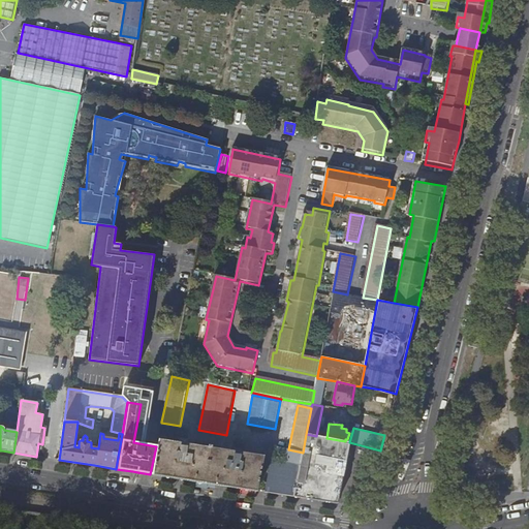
[(337,503),(338,502),(349,442),(345,441),(327,438),(316,436),(306,434),(303,453),(293,497),(319,501),(337,503)]
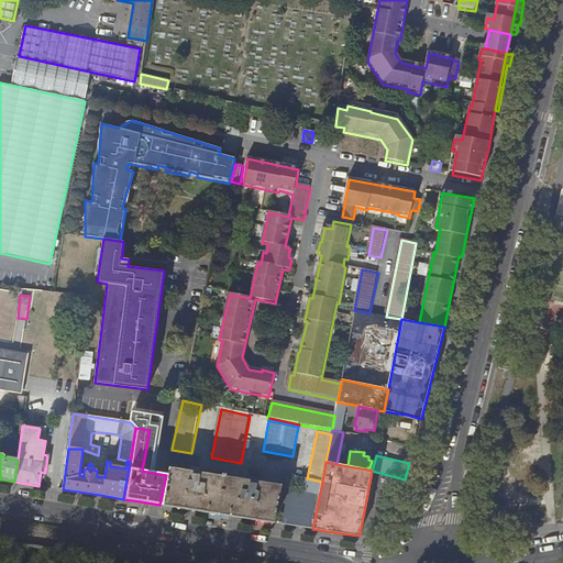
[(192,473),(168,468),(167,475),(162,505),(230,516),(274,522),(282,487),(255,483),(256,479),(250,478),(249,482),(225,478),(225,475),(222,475),(222,477),(200,474),(200,470),(194,468),(192,473)]
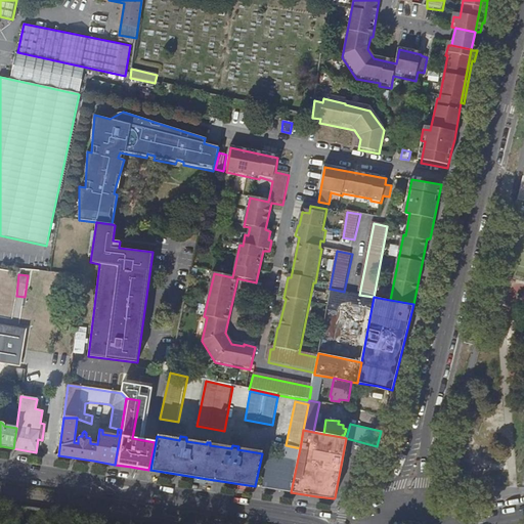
[(264,441),(262,453),(271,455),(266,479),(264,479),(262,487),(273,489),(291,492),(300,448),(286,445),(264,441)]
